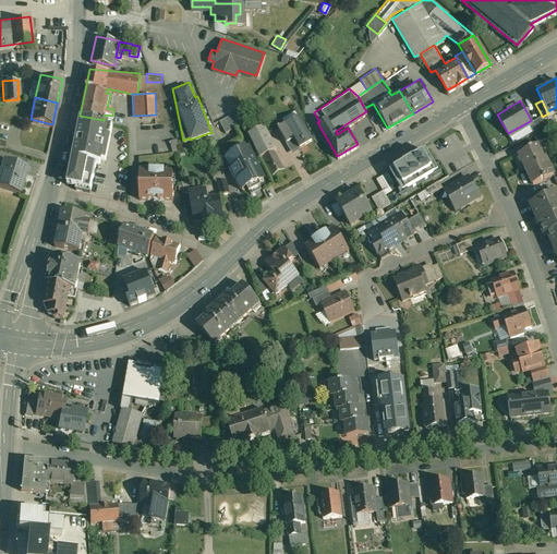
[(237,109),(219,119),(225,130),(242,121),(237,109)]
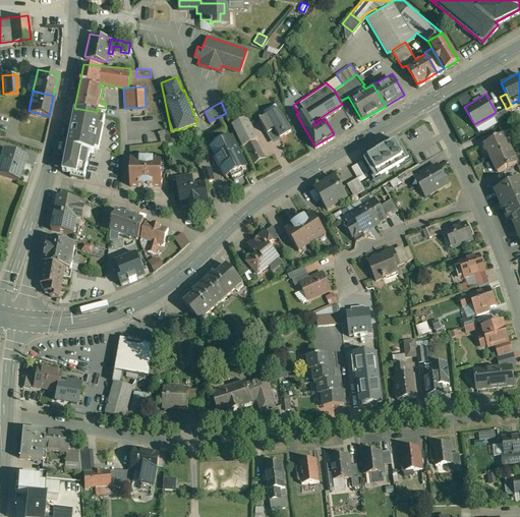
[(279,108),(276,103),(274,102),(264,108),(264,110),(266,113),(258,117),(265,127),(272,123),(277,133),(290,125),(279,108)]
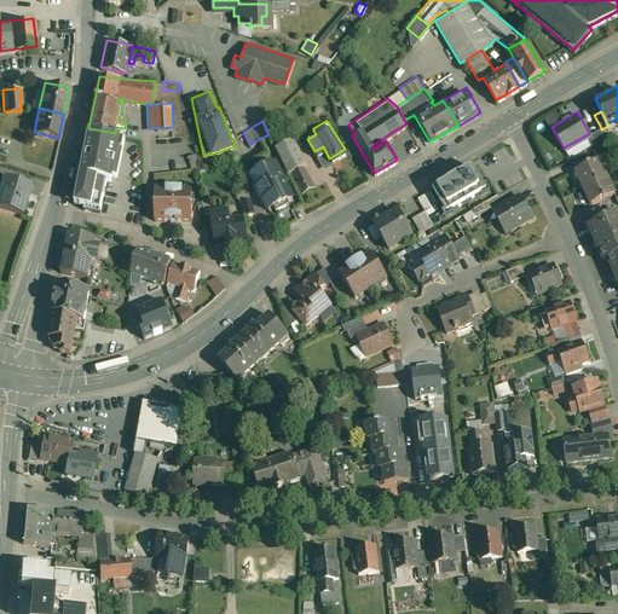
[(600,126),(589,133),(588,134),(595,146),(605,142),(606,140),(601,129),(600,126)]
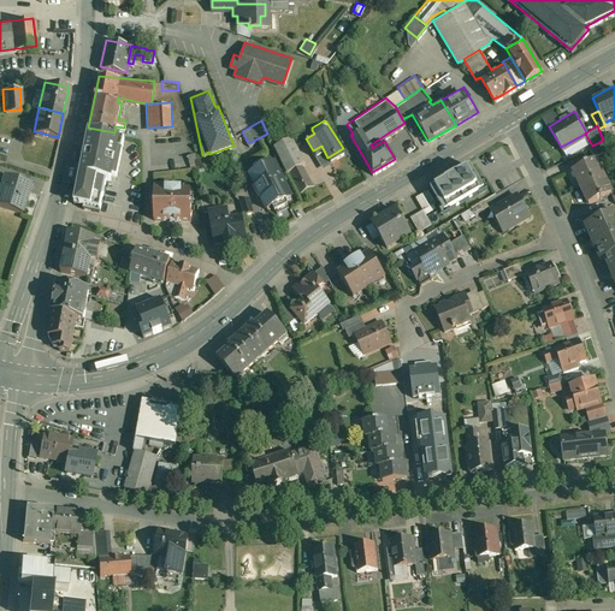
[(114,132),(88,128),(80,171),(106,177),(111,178),(112,172),(116,173),(123,135),(114,132)]
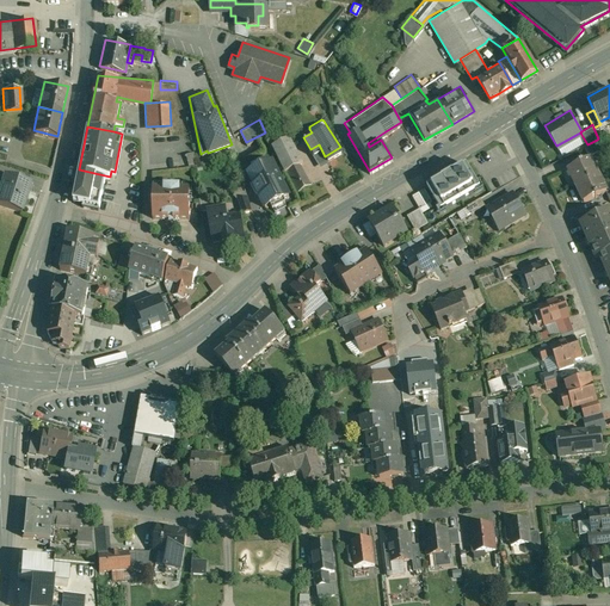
[(289,134),(271,143),(284,168),(299,161),(302,159),(289,134)]
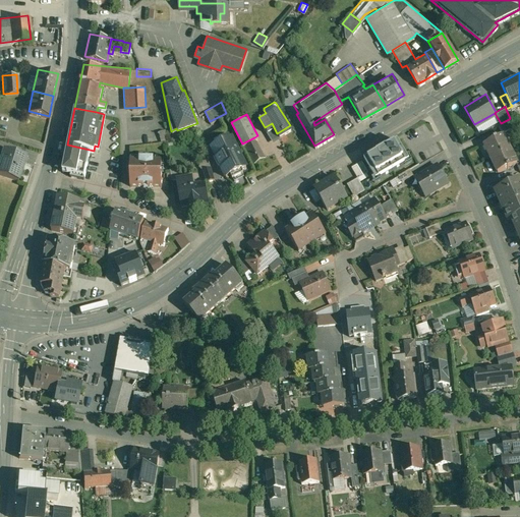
[(501,123),(498,124),(501,130),(511,125),(509,119),(501,123)]
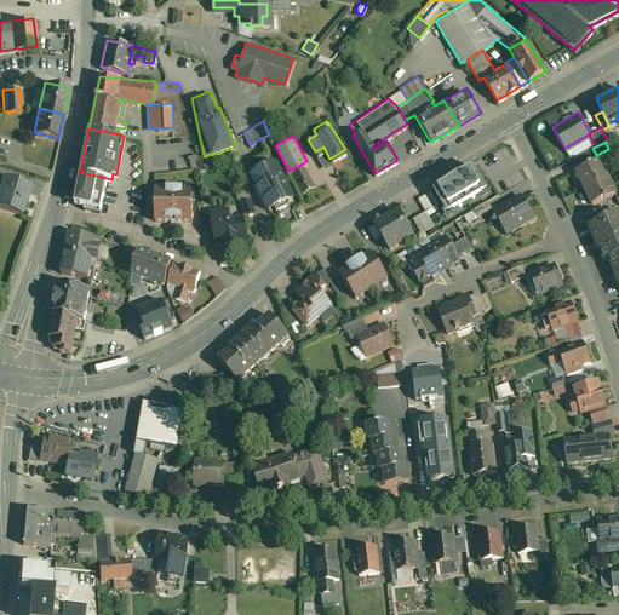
[(324,147),(315,151),(322,164),(330,159),(324,147)]
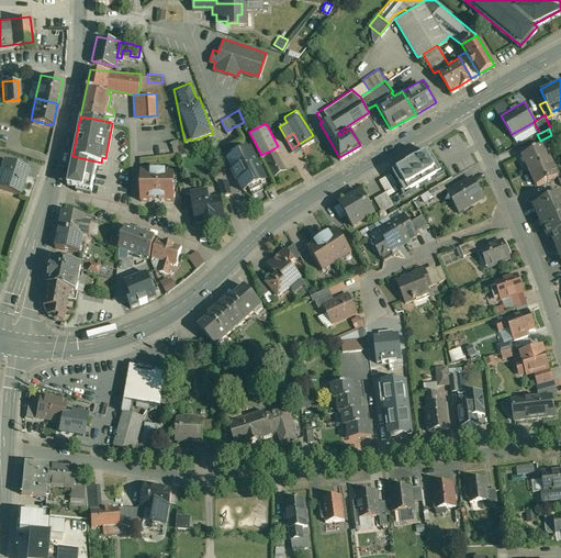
[(542,143),(531,147),(533,148),(522,153),(522,154),(525,153),(527,158),(524,159),(525,159),(526,159),(529,167),(550,158),(547,153),(548,152),(545,147),(542,143)]
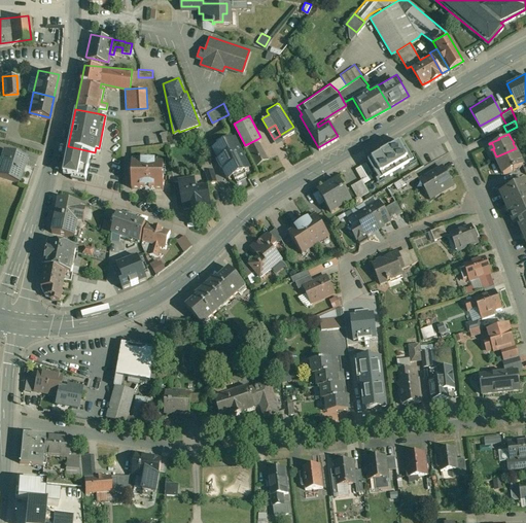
[(248,167),(234,137),(229,139),(228,136),(216,141),(218,145),(213,147),(219,159),(217,160),(220,166),(222,166),(228,177),(233,175),(235,178),(245,173),(244,169),(248,167)]
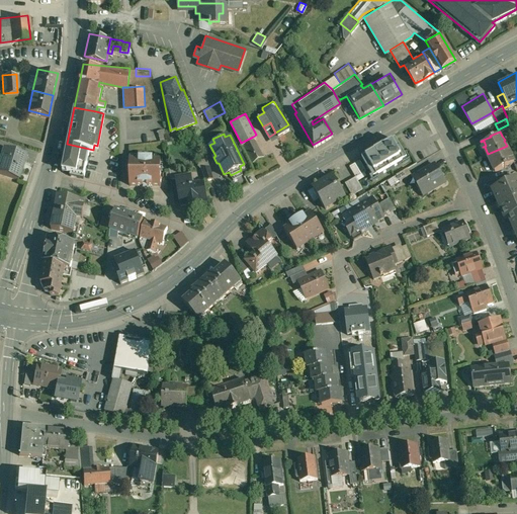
[(252,160),(262,154),(253,137),(241,143),(241,144),(243,143),(252,160)]
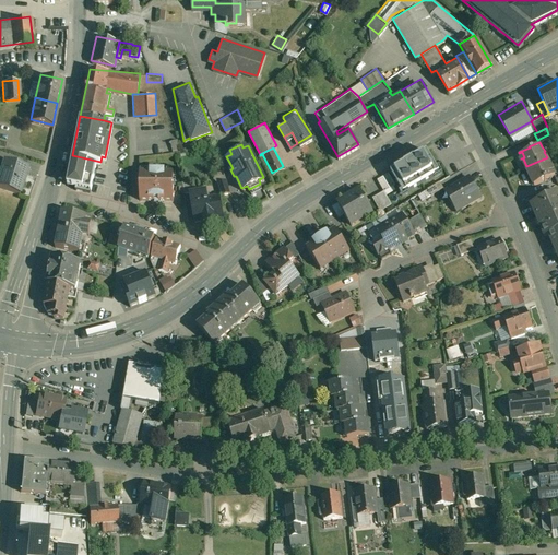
[(426,148),(390,168),(403,190),(438,169),(426,148)]
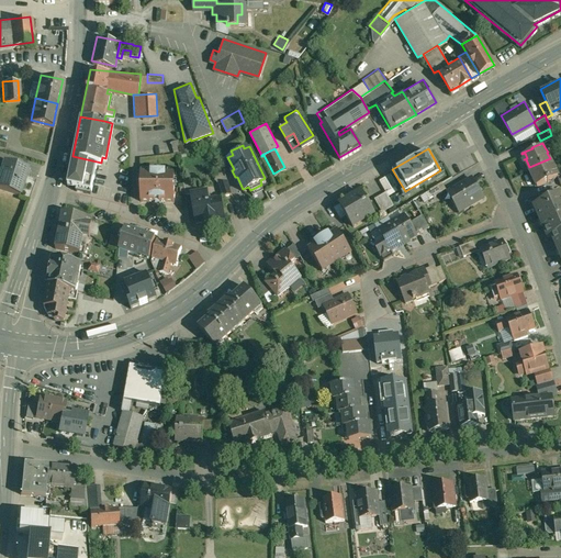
[(97,162),(73,156),(67,183),(75,185),(76,188),(90,191),(97,162)]
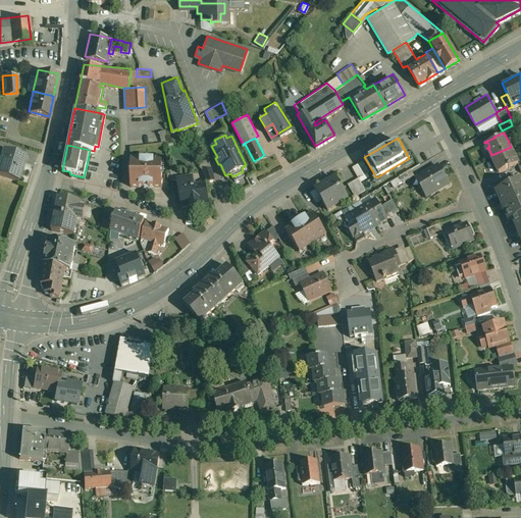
[(511,147),(491,155),(496,163),(495,163),(495,164),(498,163),(500,168),(497,169),(498,169),(507,165),(508,165),(517,161),(515,157),(516,157),(514,152),(513,152),(511,147)]
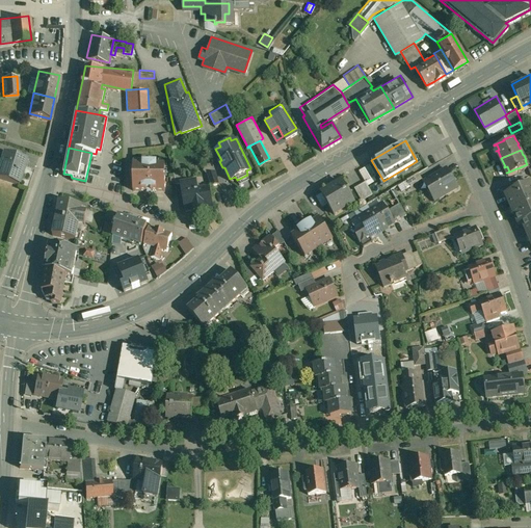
[(25,157),(3,151),(0,160),(0,176),(18,182),(25,157)]
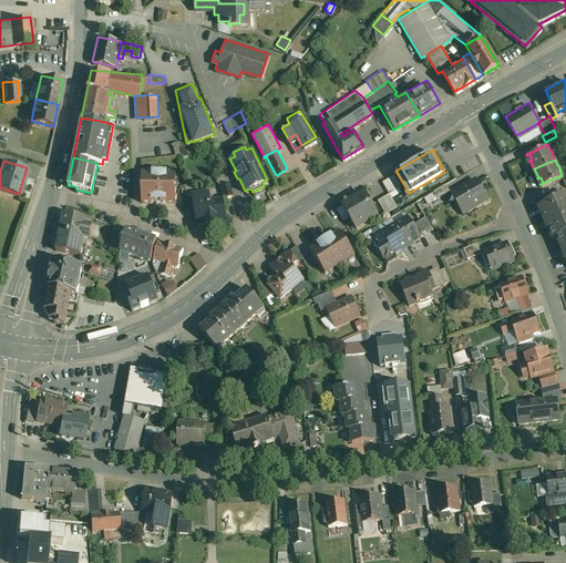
[(152,172),(141,172),(141,200),(175,200),(175,172),(165,172),(165,170),(152,170),(152,172)]
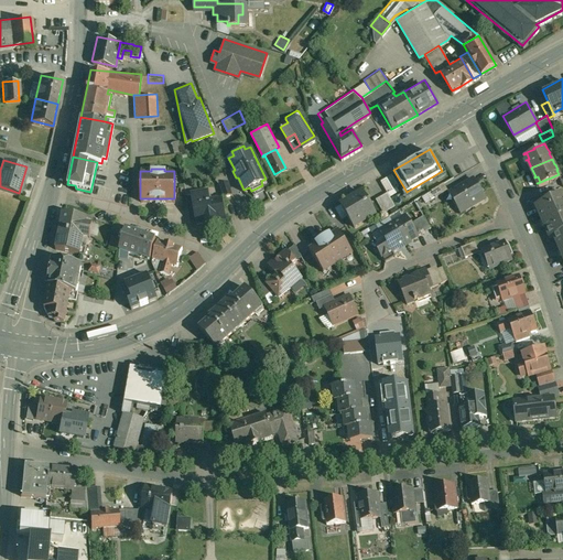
[(380,179),(386,190),(398,183),(392,173),(380,179)]
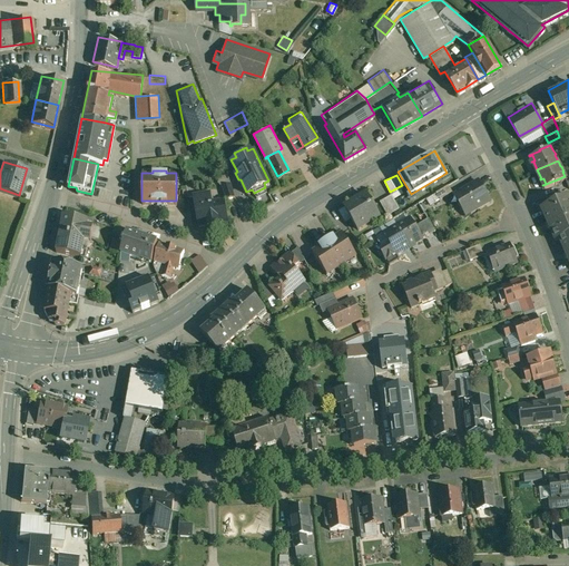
[(478,178),(452,192),(463,213),(489,198),(478,178)]
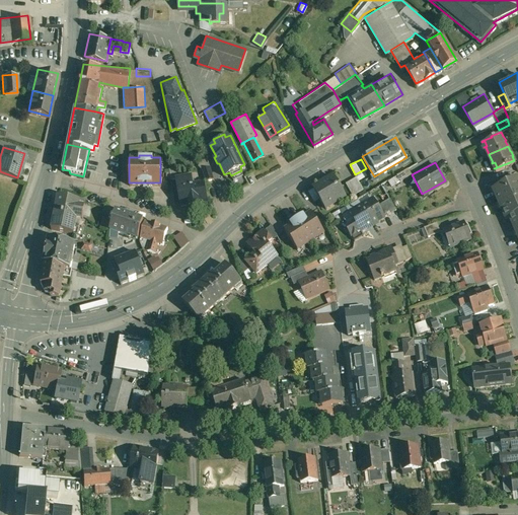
[(174,163),(168,165),(170,177),(177,176),(174,163)]
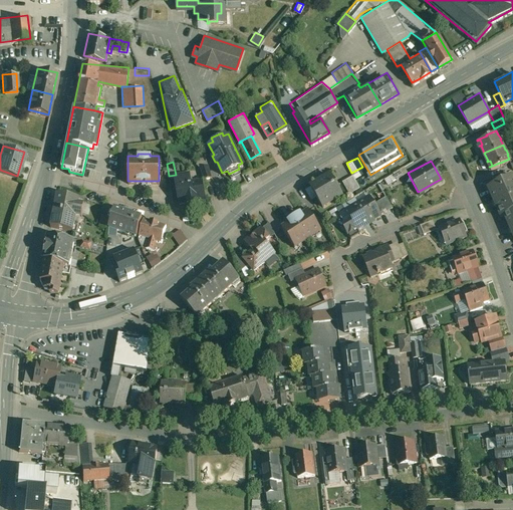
[(207,163),(200,165),(203,177),(211,175),(207,163)]
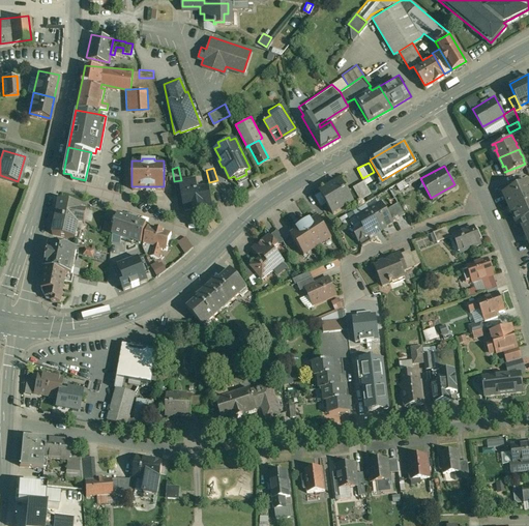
[(416,169),(405,176),(408,182),(419,176),(416,169)]
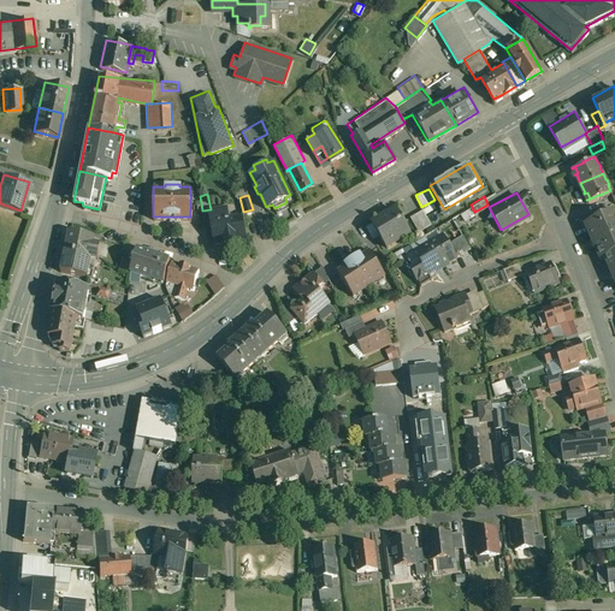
[(395,206),(371,220),(385,245),(388,244),(385,241),(404,230),(406,232),(409,231),(395,206)]
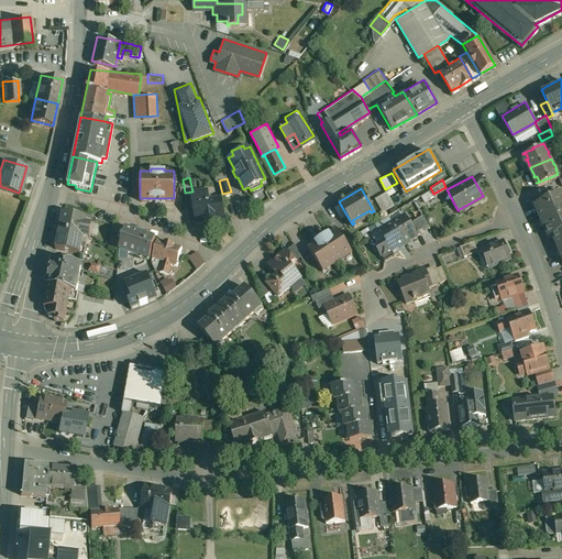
[(385,189),(374,196),(381,208),(393,201),(385,189)]
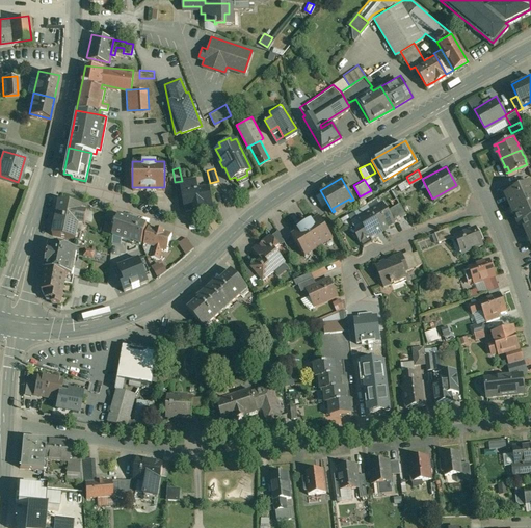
[(197,185),(196,180),(181,183),(185,208),(212,204),(209,184),(197,185)]
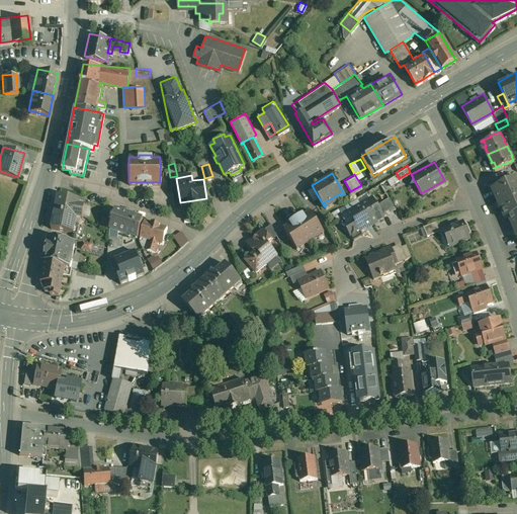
[(516,175),(492,187),(497,198),(496,198),(498,204),(499,204),(504,216),(508,215),(516,209),(516,175)]
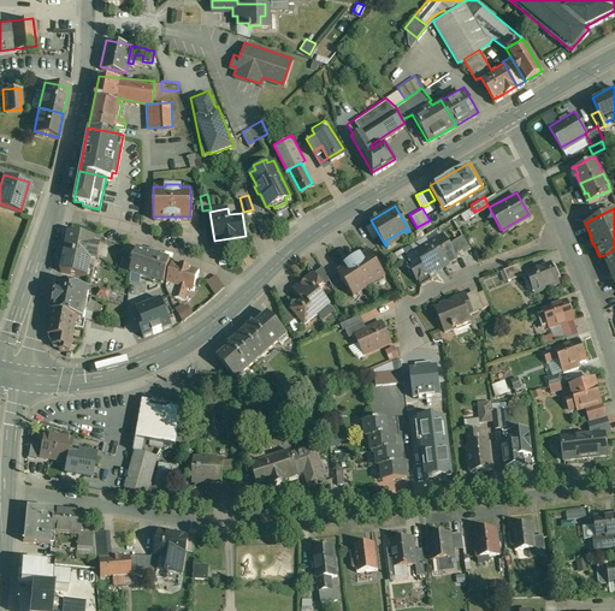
[(95,235),(67,229),(59,268),(90,274),(93,264),(89,264),(90,256),(98,257),(100,241),(94,239),(95,235)]
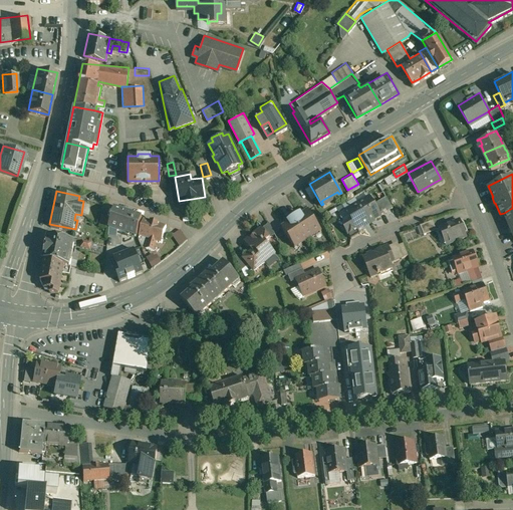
[(373,201),(368,194),(356,201),(367,220),(379,213),(379,212),(373,201)]
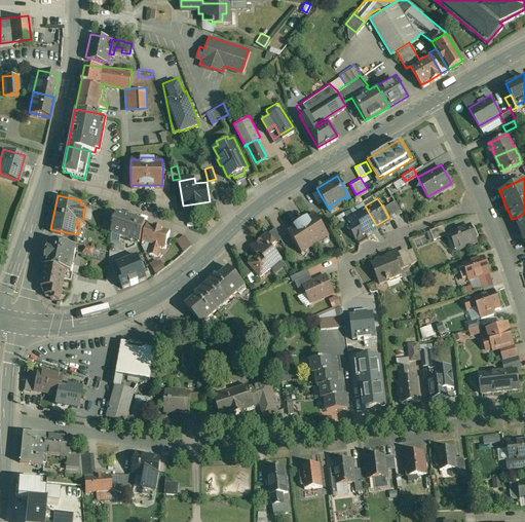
[(395,198),(382,206),(388,217),(401,210),(395,198)]
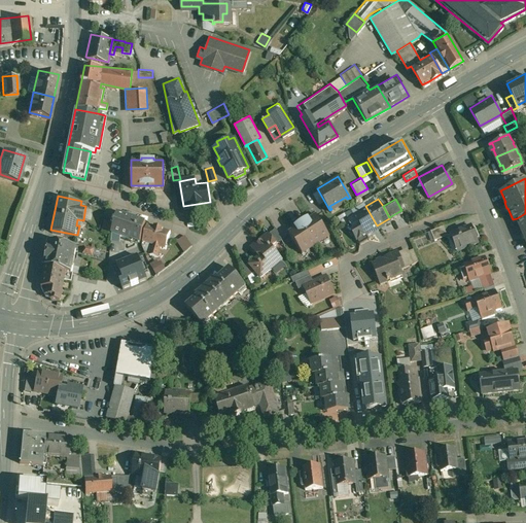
[(365,206),(353,213),(360,223),(365,233),(377,225),(365,206)]
